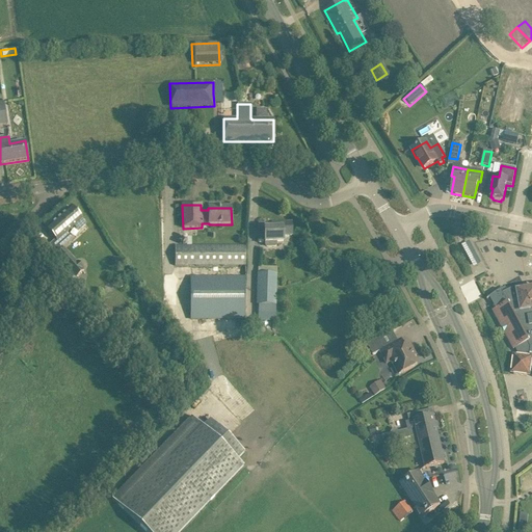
[(71,208),(46,230),(55,240),(57,241),(67,234),(67,233),(74,227),(78,232),(85,225),(86,225),(81,220),(78,216),(71,208)]
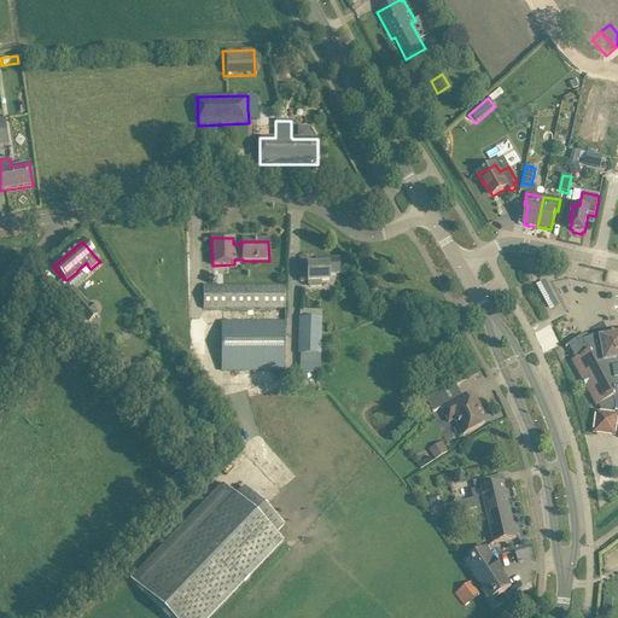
[(308,283),(308,286),(309,287),(319,287),(321,285),(321,283),(328,283),(328,275),(339,274),(338,260),(327,260),(327,262),(315,262),(315,266),(308,266),(308,261),(299,261),(301,283),(308,283)]
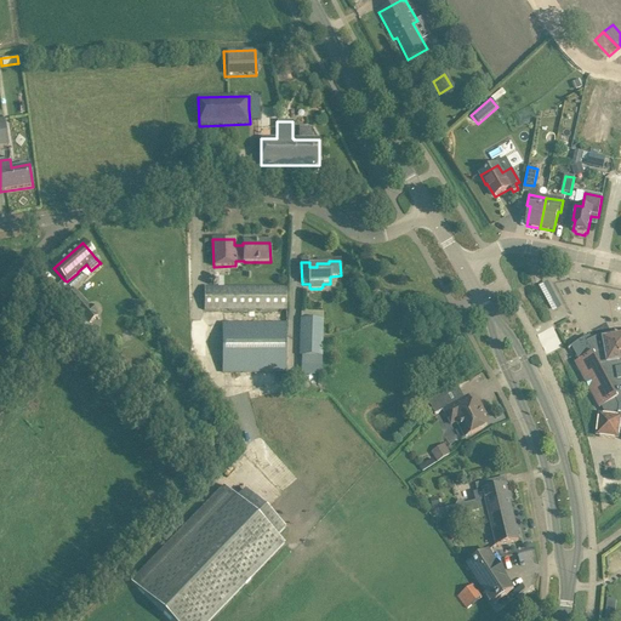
[(537,288),(550,313),(559,308),(547,283),(537,288)]
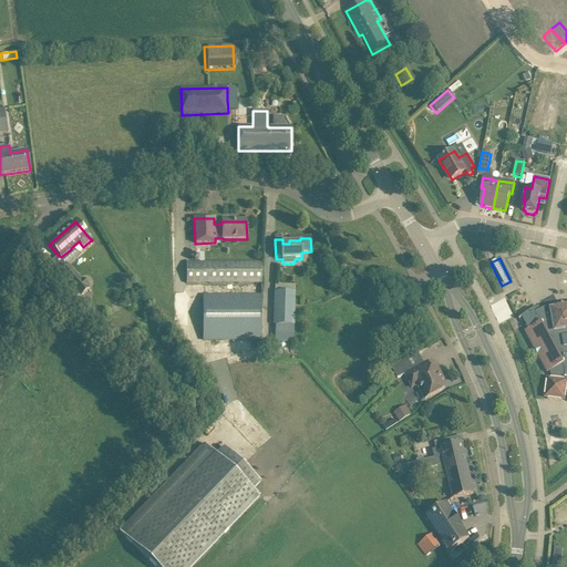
[(261,284),(261,263),(186,264),(186,285),(261,284)]
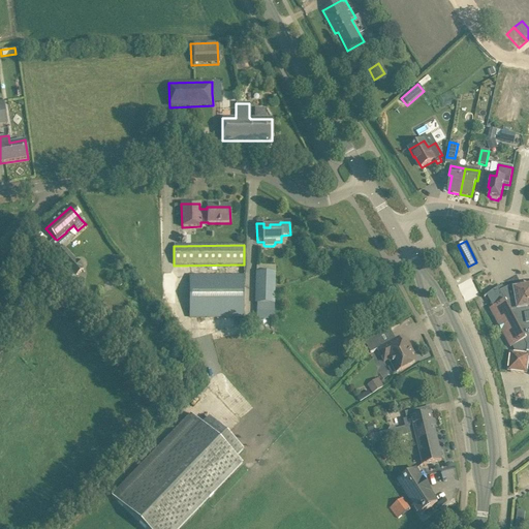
[(56,255),(74,279),(82,273),(81,271),(82,270),(76,263),(75,265),(63,249),(56,255)]
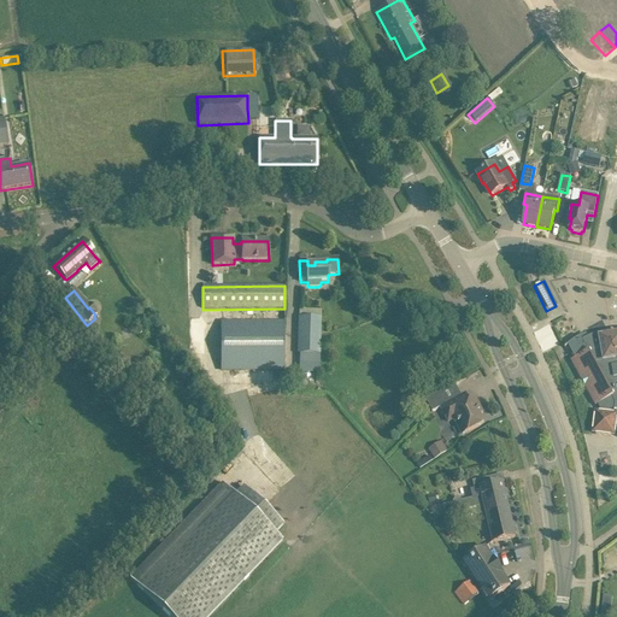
[(299,318),(298,354),(299,354),(300,354),(319,354),(321,318),(310,318),(299,318)]
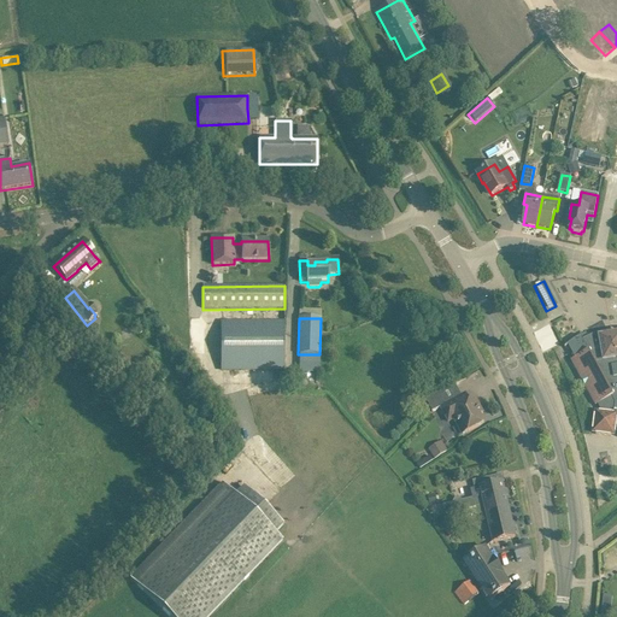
[(285,371),(285,323),(221,323),(221,371),(285,371)]
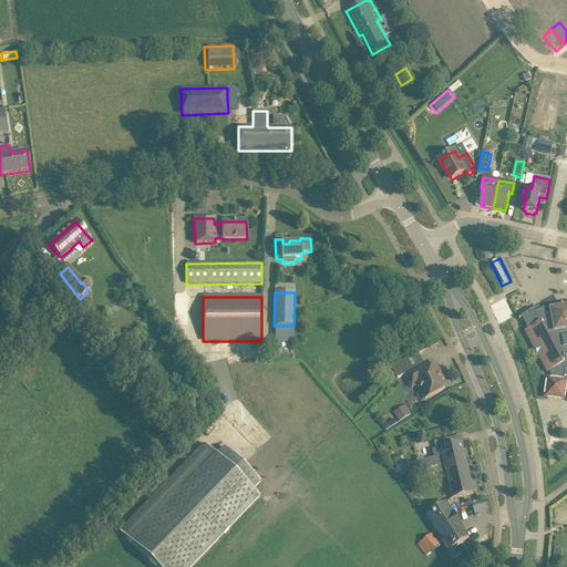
[(566,307),(552,310),(550,307),(547,308),(542,310),(536,313),(534,309),(527,313),(522,318),(528,330),(525,331),(550,379),(546,381),(544,395),(547,399),(562,401),(562,398),(565,398),(566,391),(566,307)]
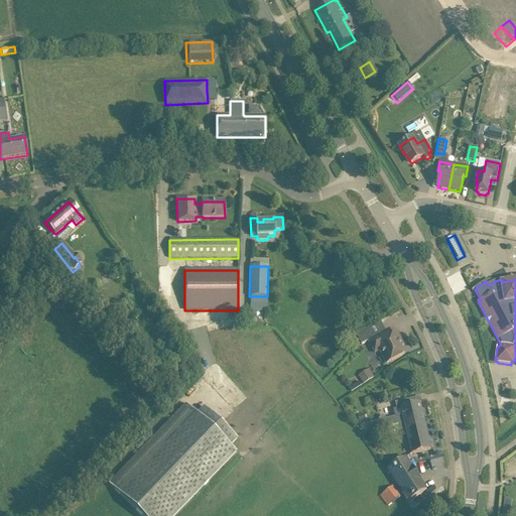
[(82,288),(87,294),(93,290),(88,283),(82,288)]
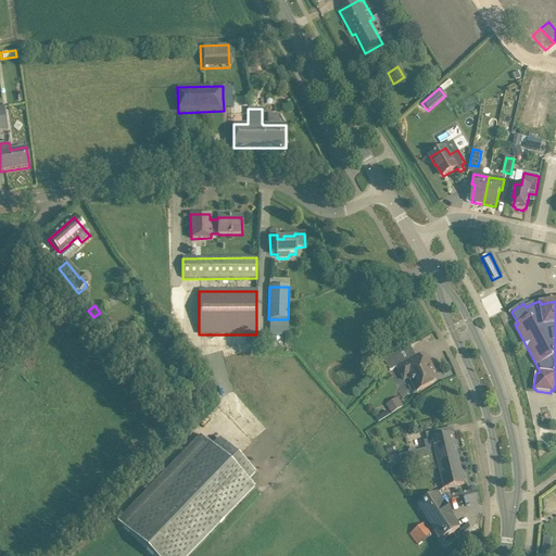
[(391,371),(397,368),(404,380),(409,378),(417,392),(436,382),(429,367),(431,366),(428,359),(422,362),(419,355),(406,363),(400,351),(384,359),(391,371)]
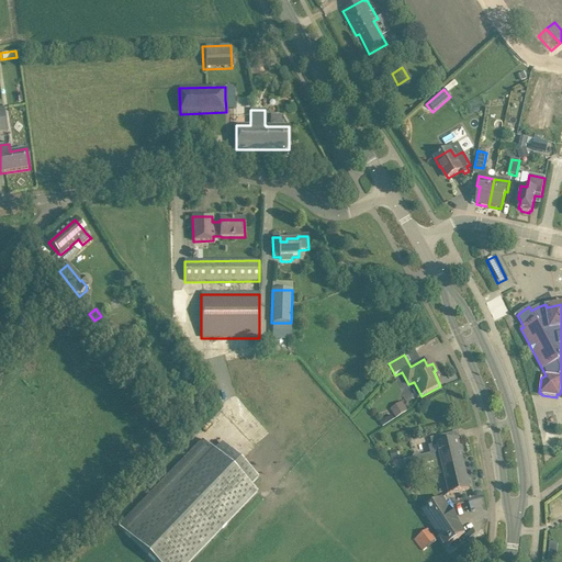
[(389,409),(394,419),(407,412),(402,403),(389,409)]
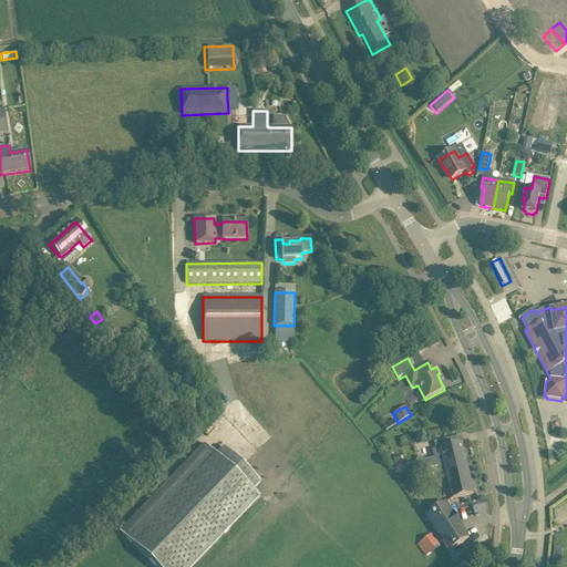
[(455,462),(456,467),(466,464),(462,444),(455,445),(453,439),(434,443),(436,451),(433,451),(435,460),(408,466),(410,474),(426,470),(437,466),(455,462)]
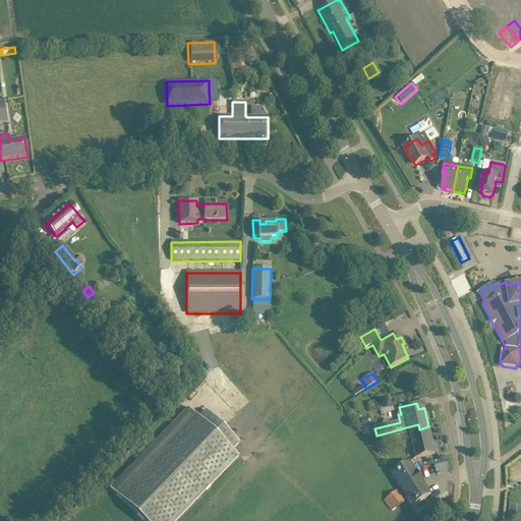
[(109,488),(142,520),(176,520),(238,457),(232,451),(239,444),(206,411),(198,418),(187,408),(109,488)]
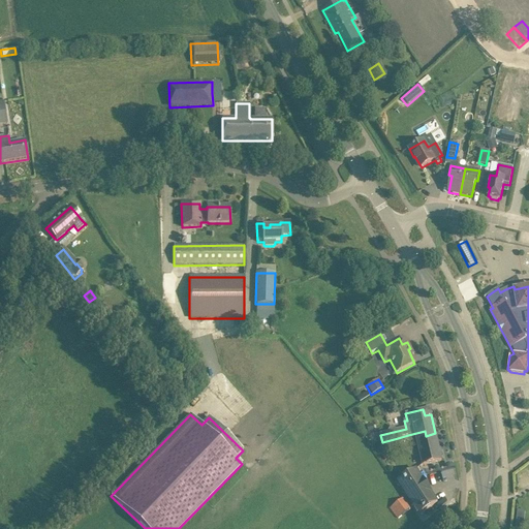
[(417,440),(423,465),(442,461),(435,433),(426,436),(425,431),(408,435),(398,438),(400,444),(417,440)]
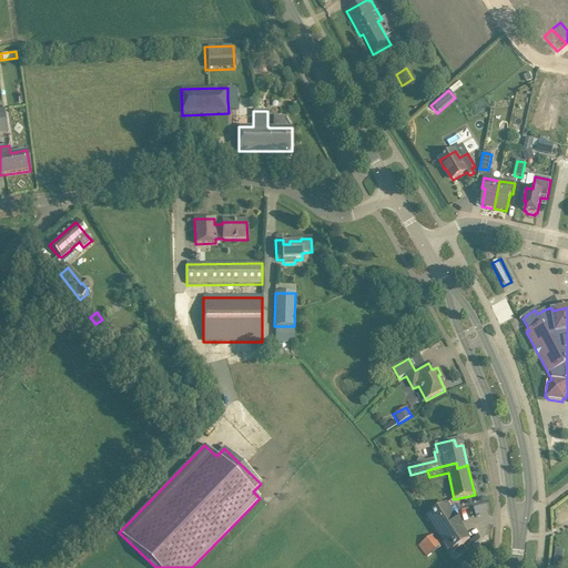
[(427,517),(450,553),(470,539),(464,529),(455,514),(454,515),(447,505),(427,517)]
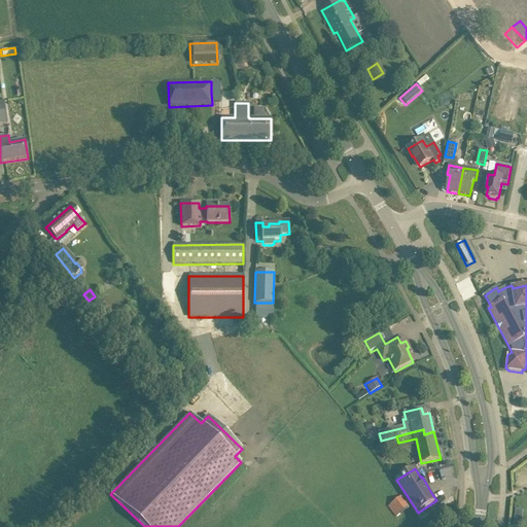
[(388,506),(397,517),(409,506),(400,496),(388,506)]
